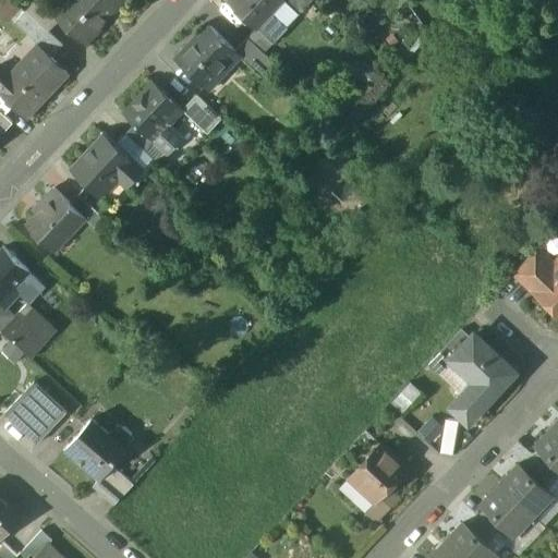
[(52,15),(37,0),(26,12),(38,24),(48,33),(59,21),(52,15)]
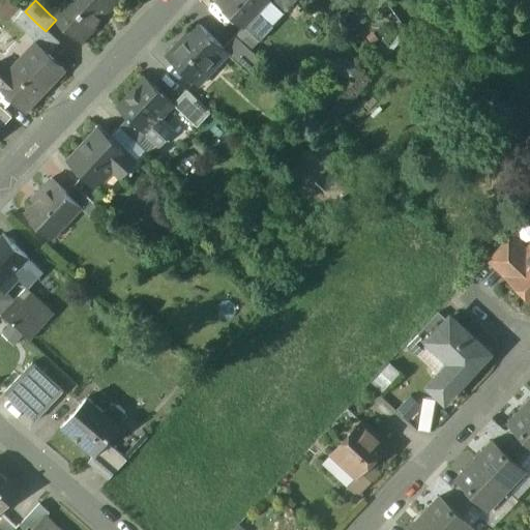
[(63,0),(50,15),(56,20),(81,43),(95,28),(93,26),(117,0),(63,0)]
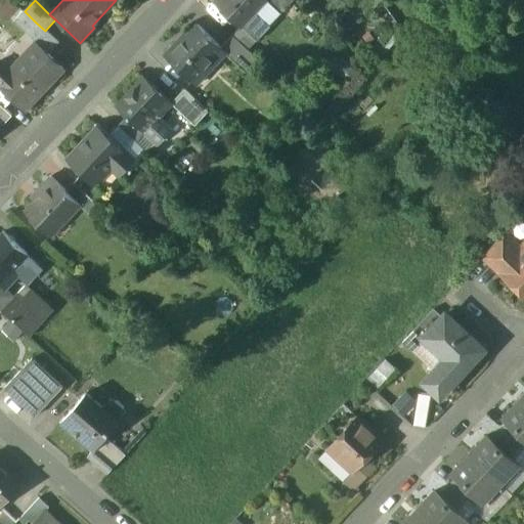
[(264,0),(216,0),(215,2),(239,26),(264,0)]
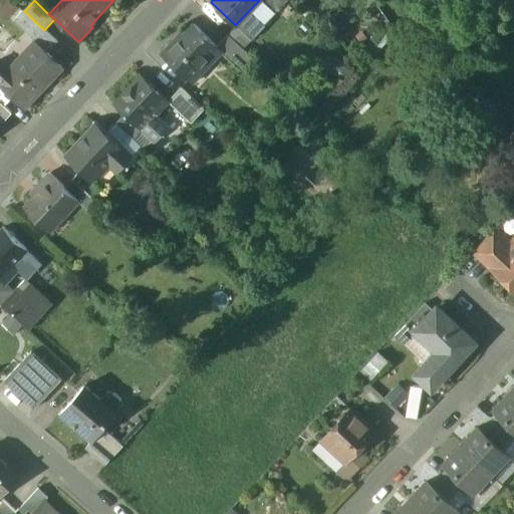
[(35,22),(24,11),(14,22),(25,33),(35,22)]
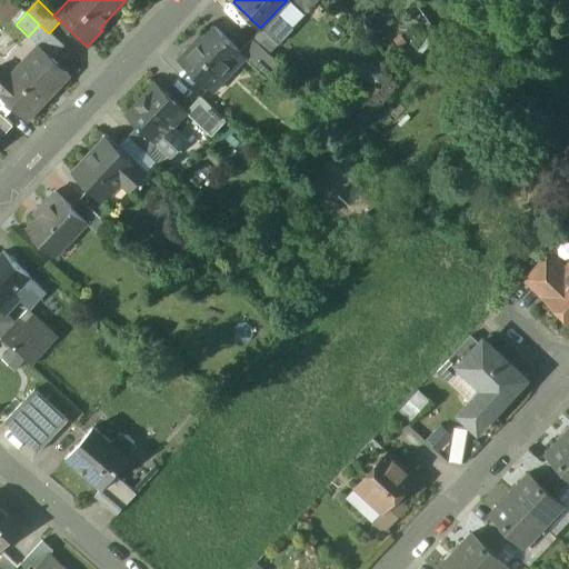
[(49,33),(39,25),(28,37),(41,49),(51,58),(62,47),(49,33)]
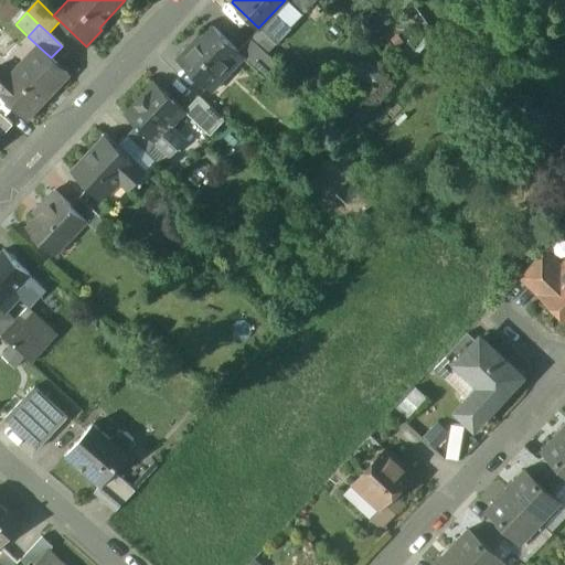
[(213,29),(192,51),(189,49),(179,60),(204,84),(224,62),(233,70),(244,57),(213,29)]
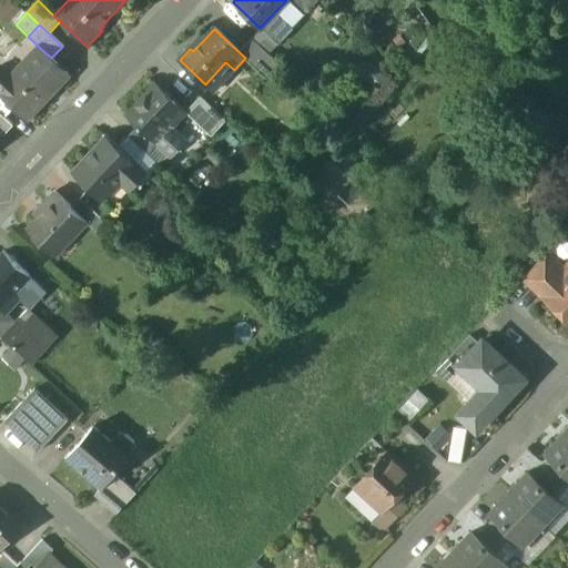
[(270,56),(252,39),(243,48),(261,64),(270,56)]
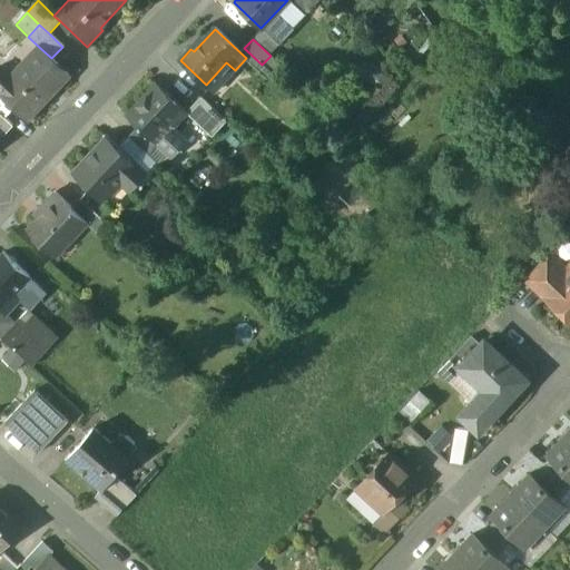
[(13,78),(1,66),(0,66),(0,94),(28,120),(42,105),(41,104),(69,75),(51,58),(41,49),(13,78)]
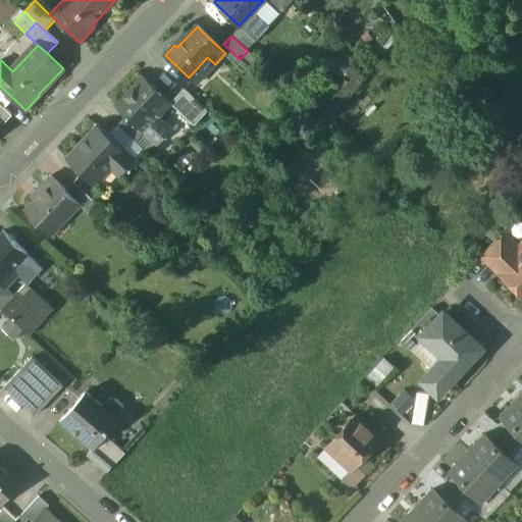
[(171,102),(144,76),(116,106),(126,115),(140,128),(153,114),(157,118),(158,117),(171,103),(171,102)]
